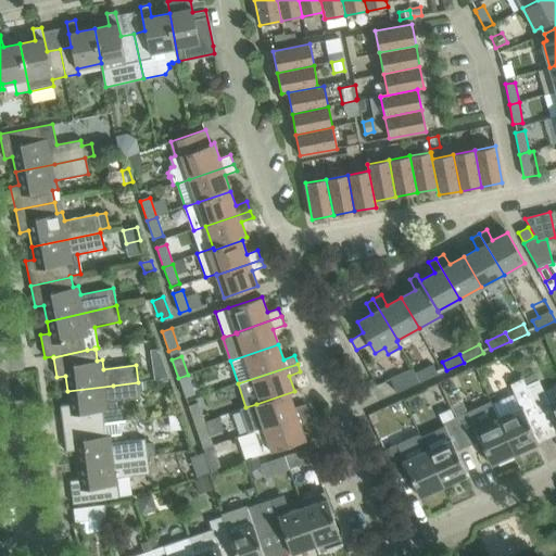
[(162,365),(152,366),(154,380),(168,378),(164,365),(162,365)]
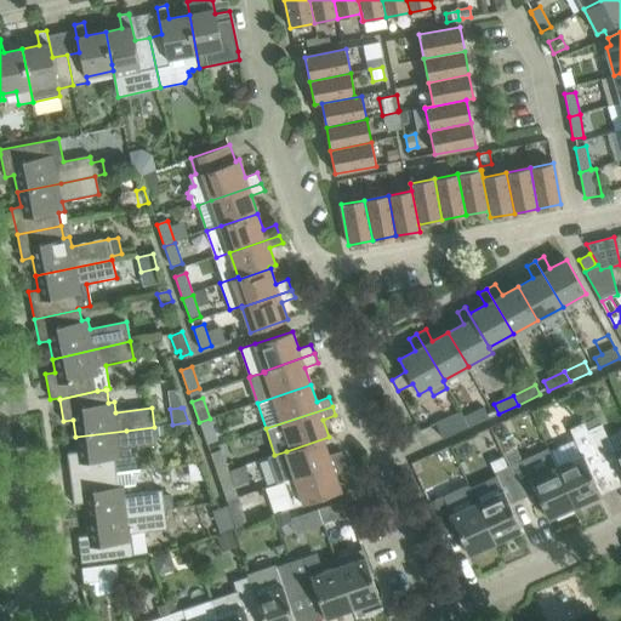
[(484,408),(463,417),(468,427),(489,417),(484,408)]
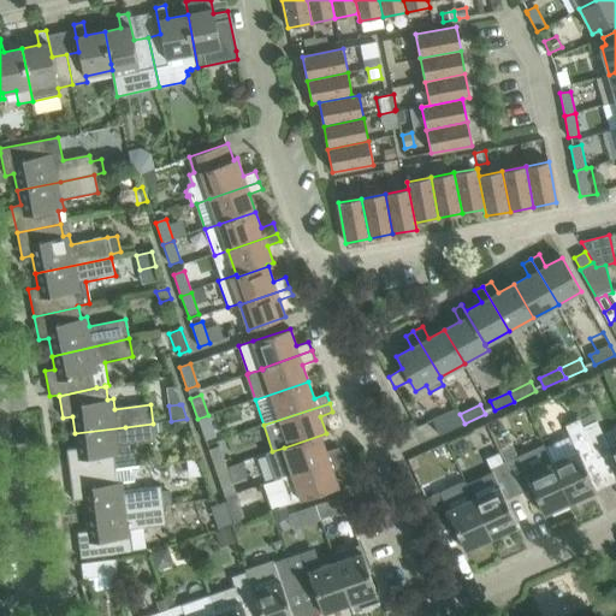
[(433,420),(439,436),(465,424),(460,414),(457,408),(433,420)]
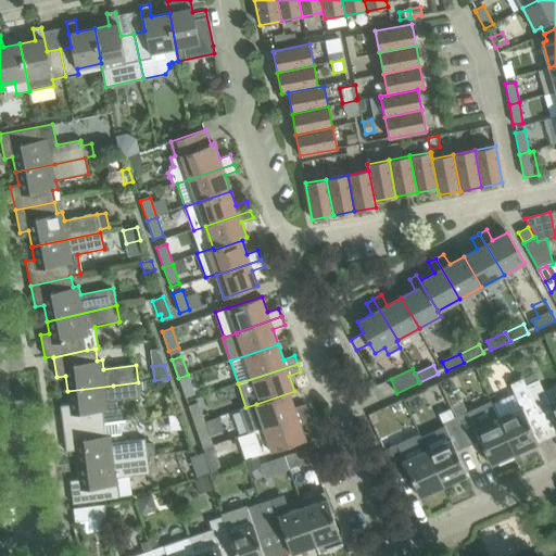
[(188,375),(178,378),(185,397),(194,394),(188,375)]
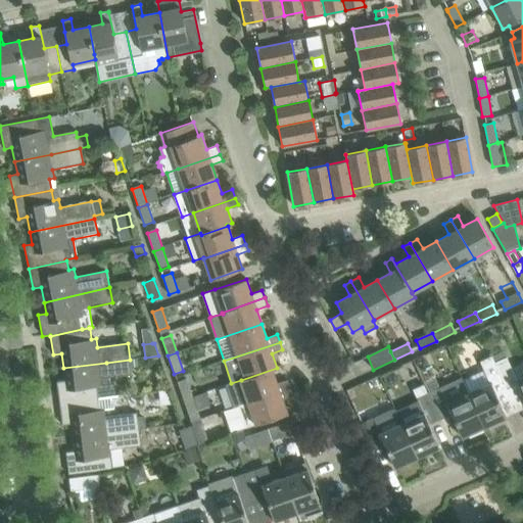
[(508,358),(495,363),(508,389),(518,384),(522,394),(522,377),(518,380),(508,358)]
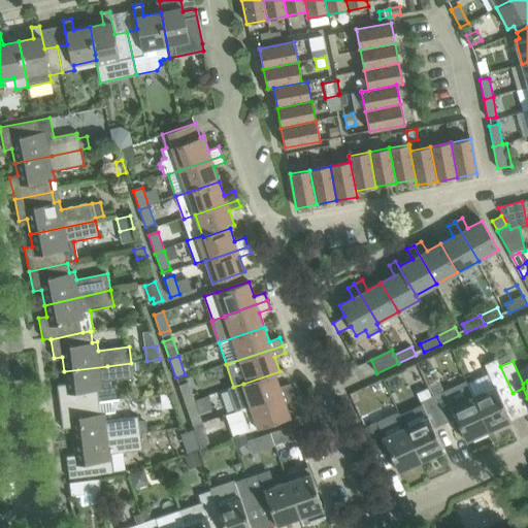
[(135,363),(131,363),(107,366),(64,371),(65,384),(57,385),(60,409),(118,402),(119,398),(103,400),(102,391),(103,391),(102,383),(133,378),(132,368),(136,367),(135,363)]
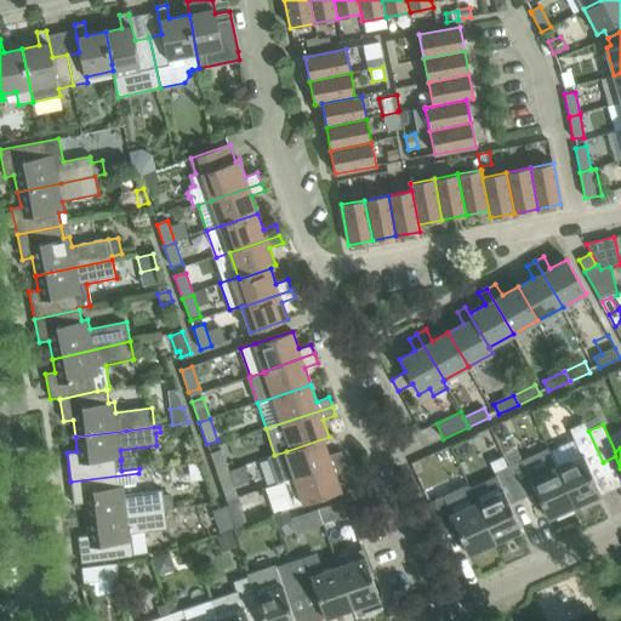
[(574,438),(582,455),(557,466),(575,507),(600,495),(594,480),(608,474),(602,462),(603,462),(588,431),(574,438)]
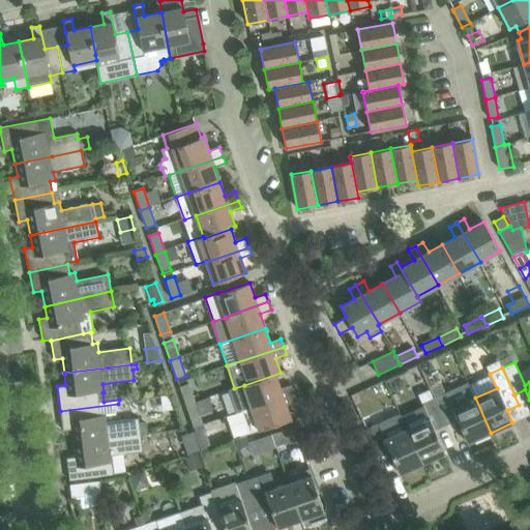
[(244,385),(234,388),(228,390),(236,414),(241,412),(241,411),(294,392),(291,385),(281,388),(275,375),(281,373),(244,385)]
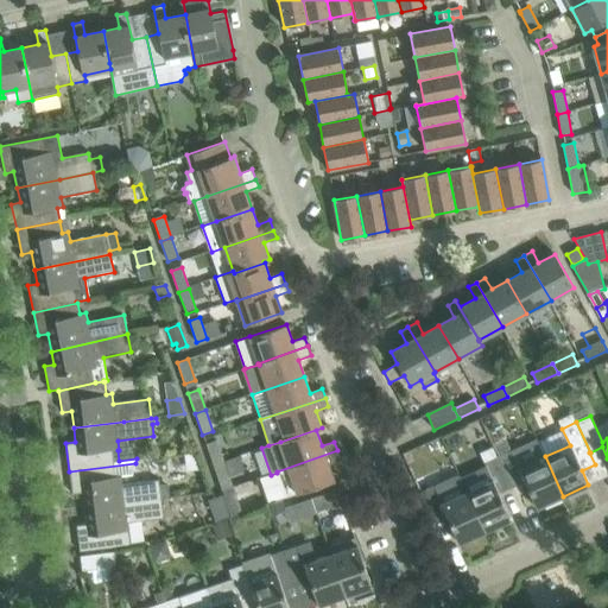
[(538,439),(499,457),(512,487),(525,482),(537,508),(563,496),(545,456),(538,439)]
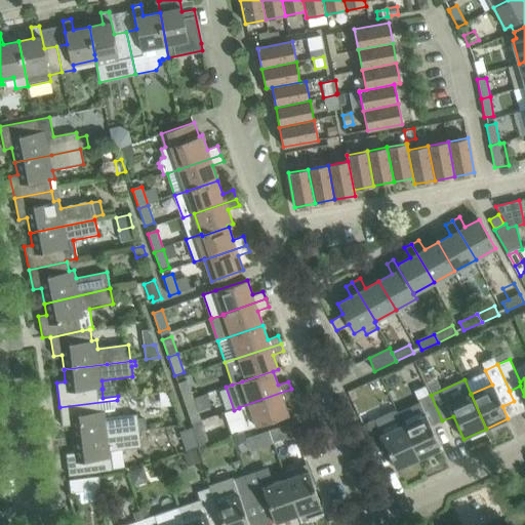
[(177,384),(184,401),(193,398),(187,380),(177,384)]
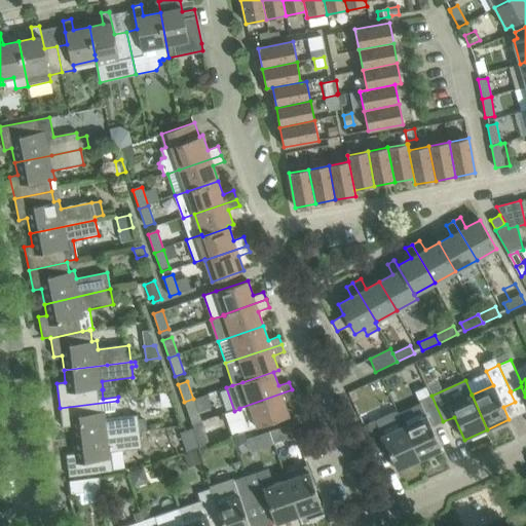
[(425,387),(415,391),(419,401),(420,403),(398,413),(404,426),(419,460),(442,450),(431,427),(443,421),(431,396),(429,397),(425,387)]
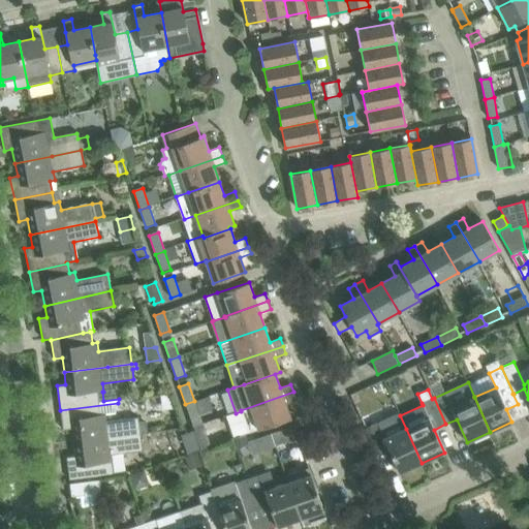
[(241,410),(241,411),(248,433),(290,418),(285,404),(296,400),(293,392),(241,410)]
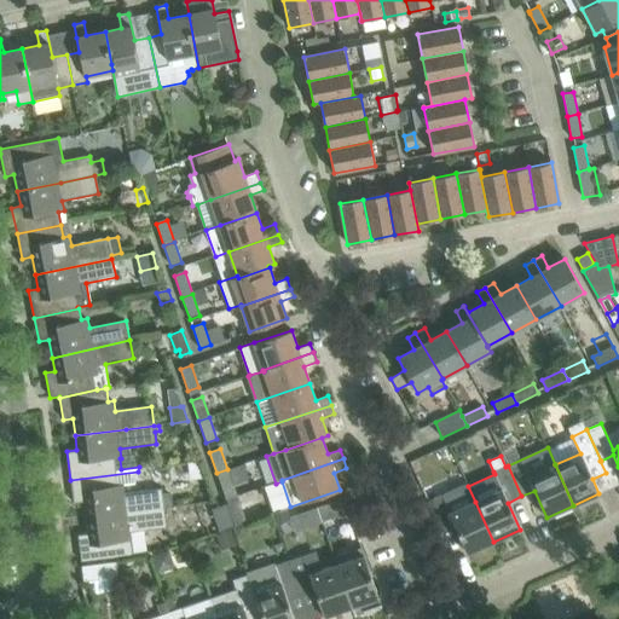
[(227,469),(217,473),(226,499),(236,496),(227,469)]
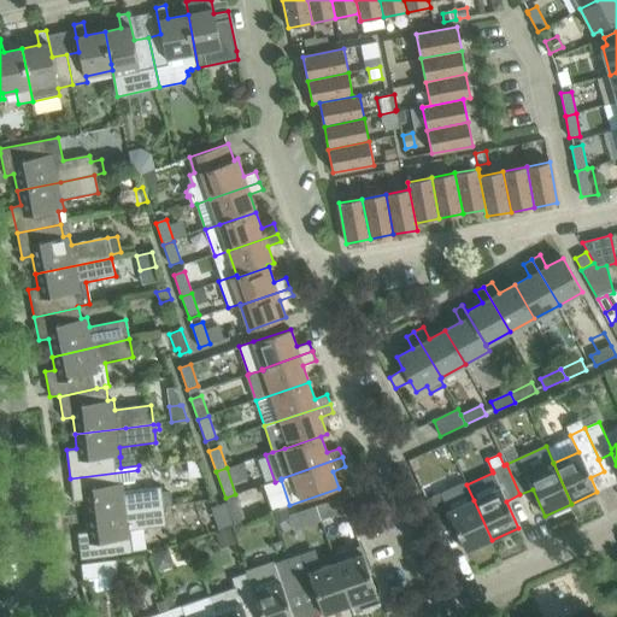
[(124,493),(123,483),(134,482),(137,470),(70,479),(74,501),(83,500),(84,518),(145,510),(163,507),(160,488),(124,493)]
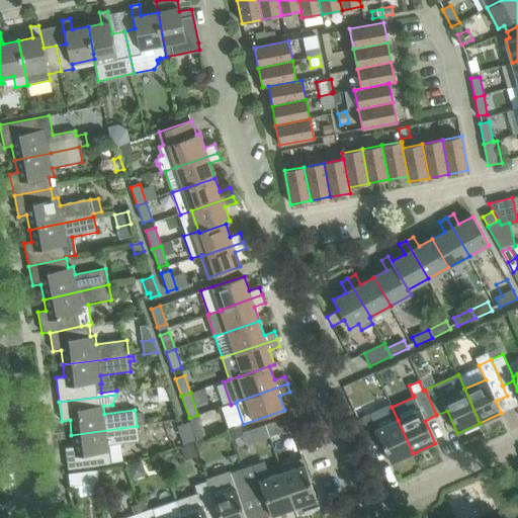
[(391,404),(357,419),(369,445),(380,440),(391,463),(413,453),(398,420),(392,407),(391,404)]
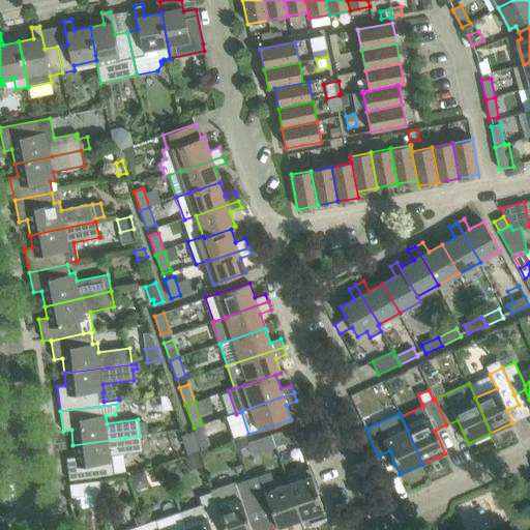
[(294,427),(275,434),(271,435),(275,447),(298,439),(294,427)]
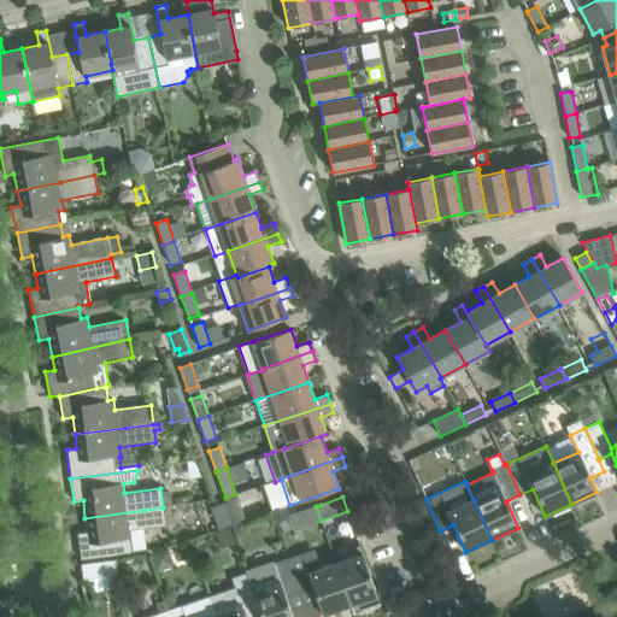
[(238,499),(227,501),(234,524),(245,521),(238,499)]
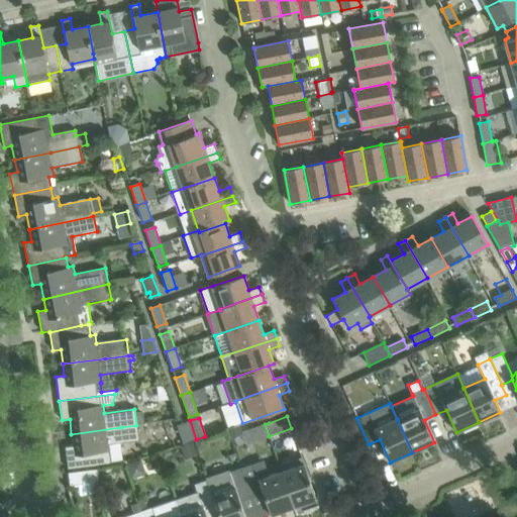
[(190,420),(176,425),(183,444),(196,439),(190,420)]
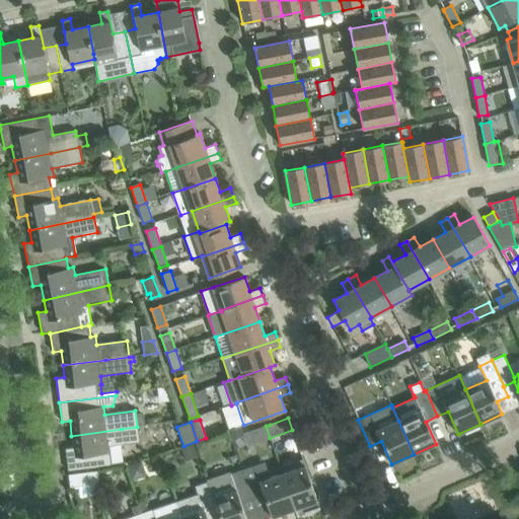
[(227,431),(231,441),(243,436),(240,426),(227,431)]
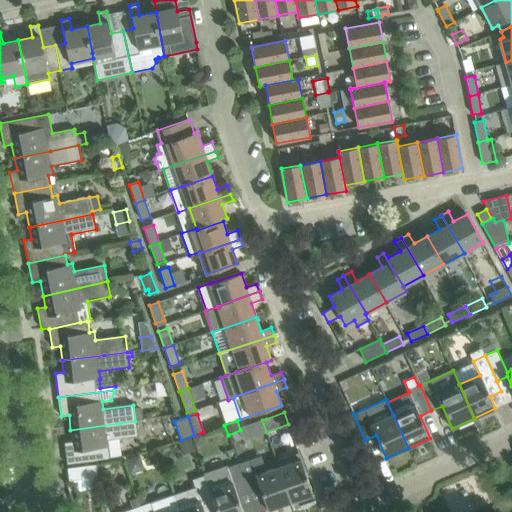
[(120,423),(70,430),(72,441),(64,443),(67,464),(110,459),(107,441),(137,437),(135,421),(120,423)]
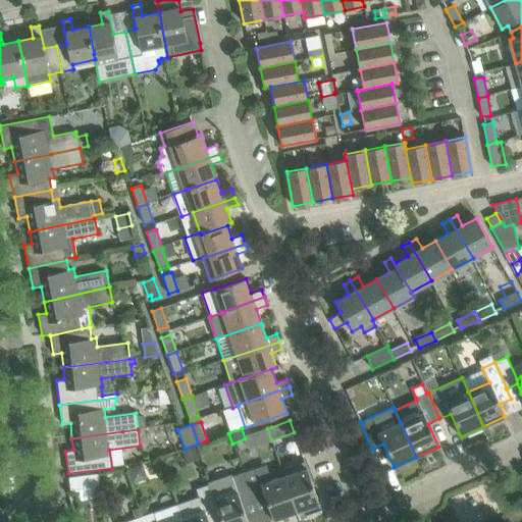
[(196,446),(199,455),(208,452),(205,442),(196,446)]
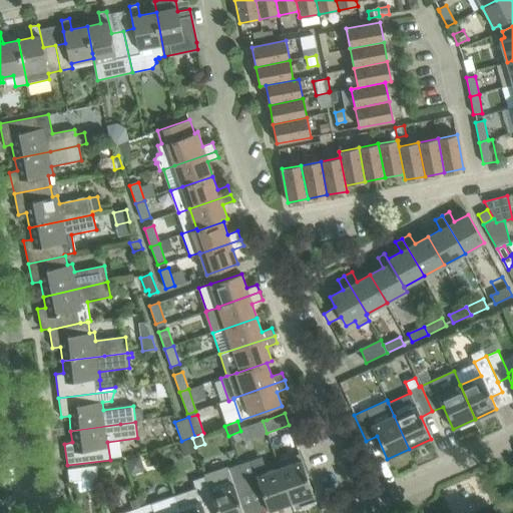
[(178,443),(183,456),(195,452),(190,439),(178,443)]
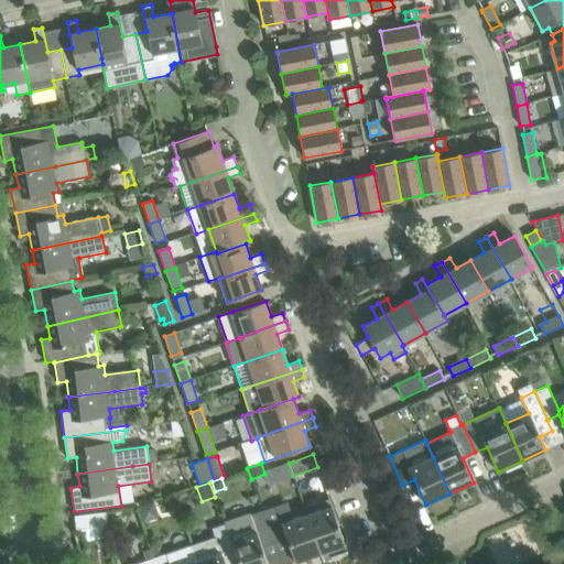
[(304,507),(306,514),(320,553),(323,561),(348,552),(328,498),(304,507)]
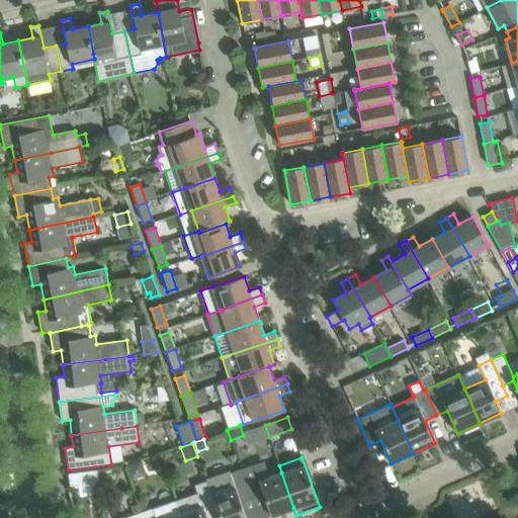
[(140,460),(127,464),(132,477),(144,472),(140,460)]
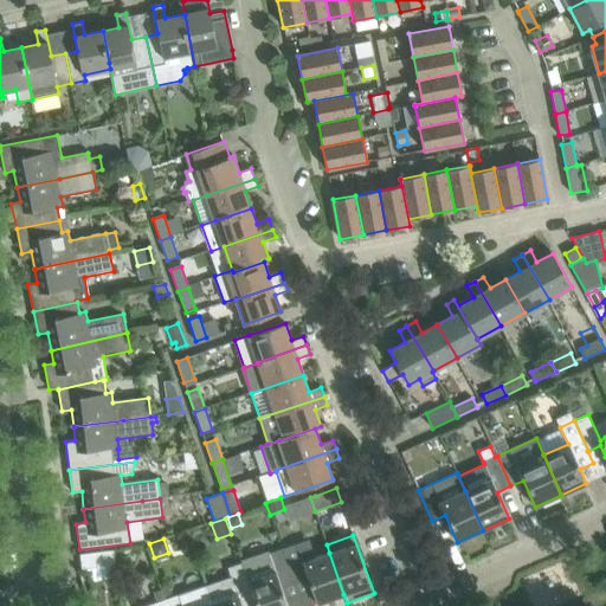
[(297,546),(284,550),(295,581),(308,577),(317,604),(343,594),(329,553),(315,558),(309,541),(297,546)]
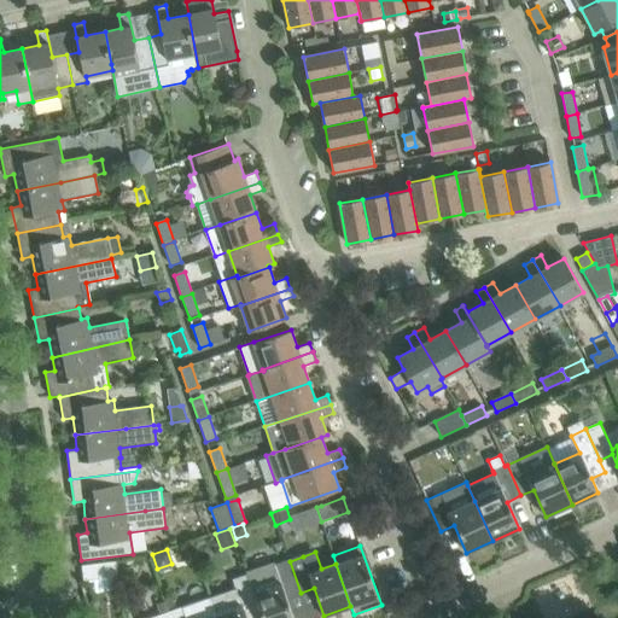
[(116,561),(105,563),(81,565),(83,581),(118,576),(116,561)]
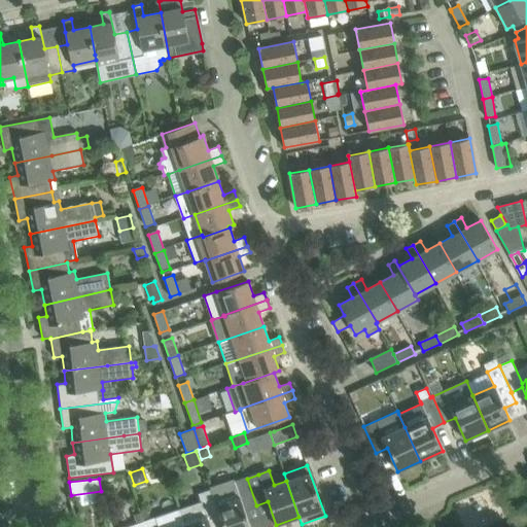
[(209,486),(210,489),(214,498),(216,506),(222,525),(222,526),(250,526),(244,510),(256,505),(247,479),(234,483),(233,479),(209,486)]
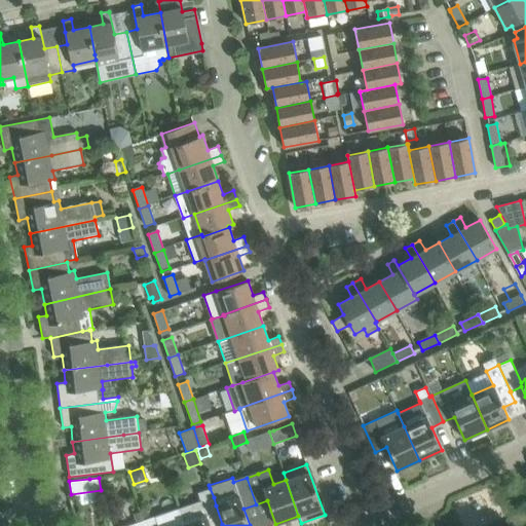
[(199,501),(179,509),(184,525),(217,525),(222,524),(216,505),(214,497),(210,488),(196,493),(199,501)]
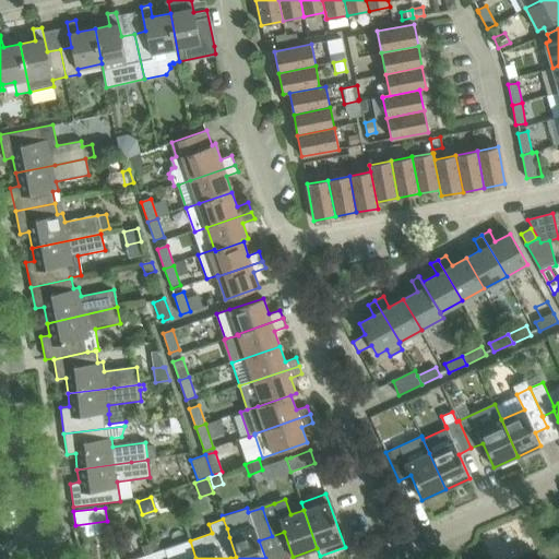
[(174,546),(152,554),(154,558),(195,558),(190,540),(174,547),(174,546)]
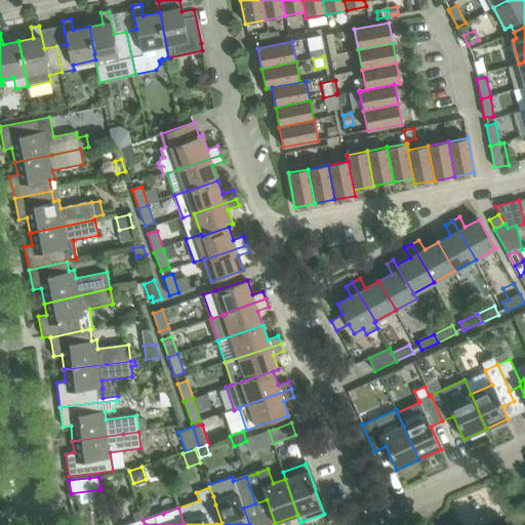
[(139,511),(132,514),(135,522),(143,520),(139,511)]
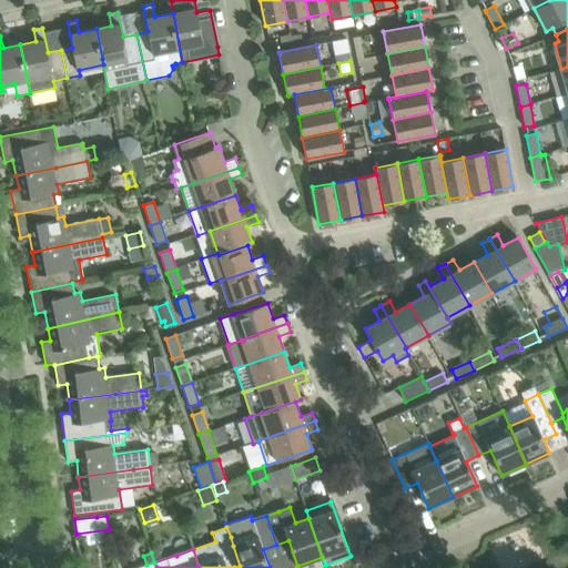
[(525,554),(500,563),(503,567),(517,567),(528,564),(525,554)]
